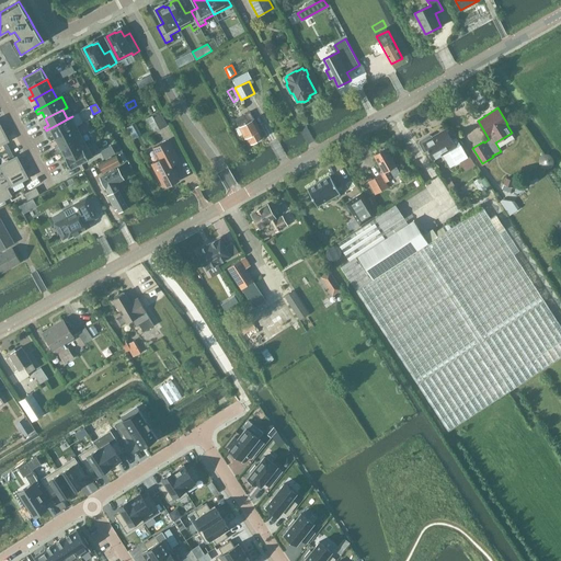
[(235,119),(244,138),(248,137),(251,144),(264,137),(250,112),(235,119)]
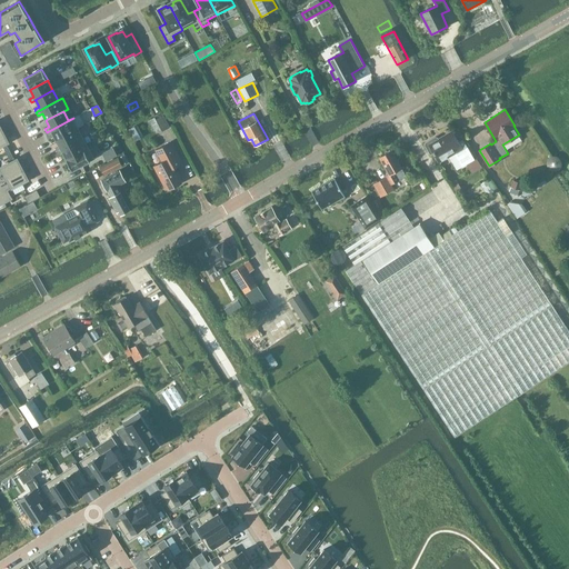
[(160,128),(162,131),(170,128),(163,116),(156,120),(160,128)]
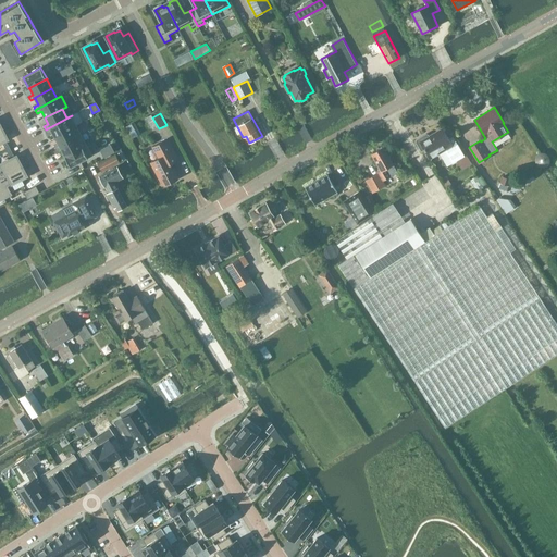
[(77,125),(72,115),(46,130),(48,133),(51,131),(54,137),(77,125)]
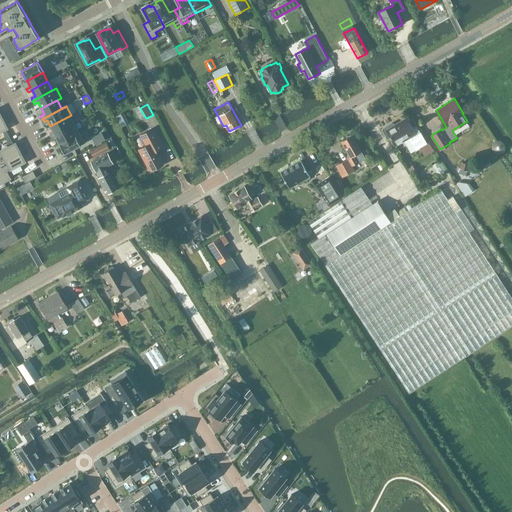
[(140,106),(134,109),(139,118),(144,115),(140,108),(140,106)]
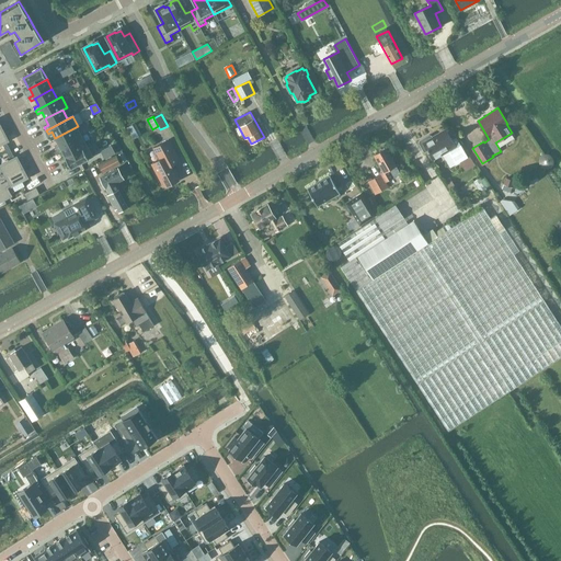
[(82,136),(78,126),(55,138),(59,145),(55,147),(56,150),(82,136)]
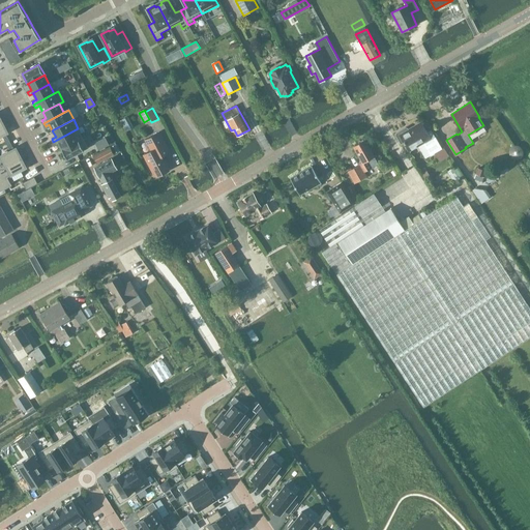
[(395,133),(395,134),(401,143),(403,142),(404,143),(405,143),(409,150),(422,142),(431,155),(442,148),(431,129),(428,131),(421,121),(408,129),(407,127),(405,127),(395,133)]
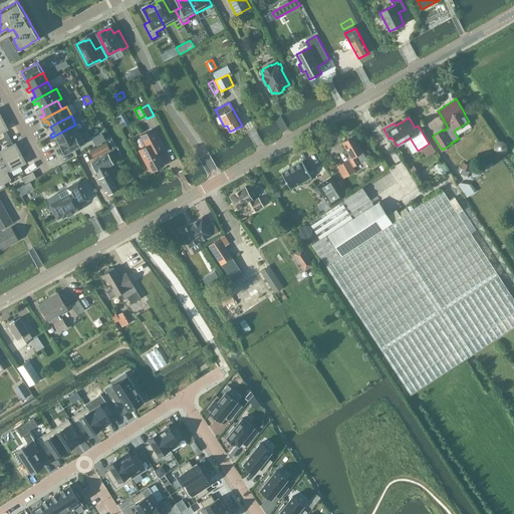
[(0,120),(0,133),(7,130),(6,126),(8,124),(5,118),(0,120)]
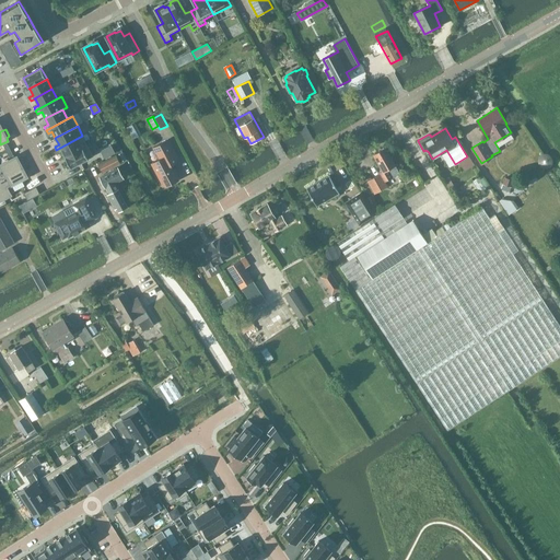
[(88,146),(82,136),(56,150),(58,153),(62,151),(66,156),(65,158),(66,158),(88,146)]
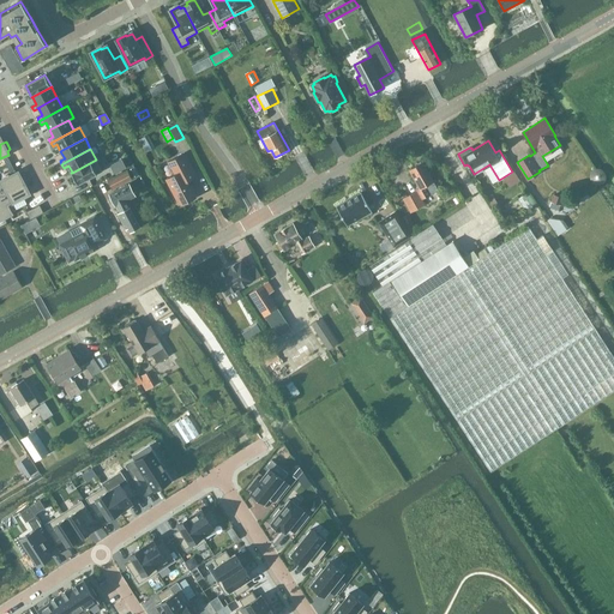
[(175,175),(167,180),(178,202),(180,200),(182,205),(196,198),(193,193),(196,192),(188,181),(197,176),(185,154),(169,162),(175,175)]
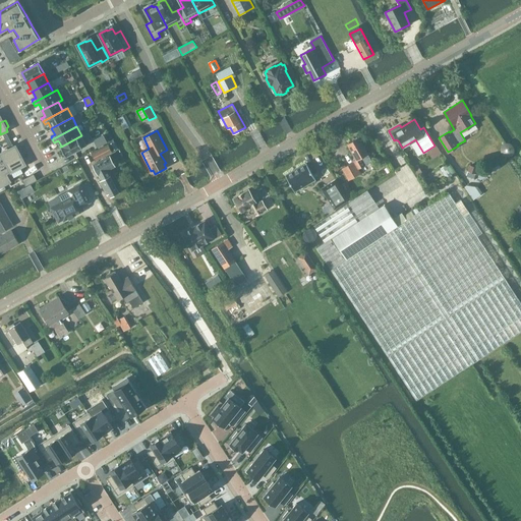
[(87,146),(81,135),(61,147),(66,157),(87,146)]
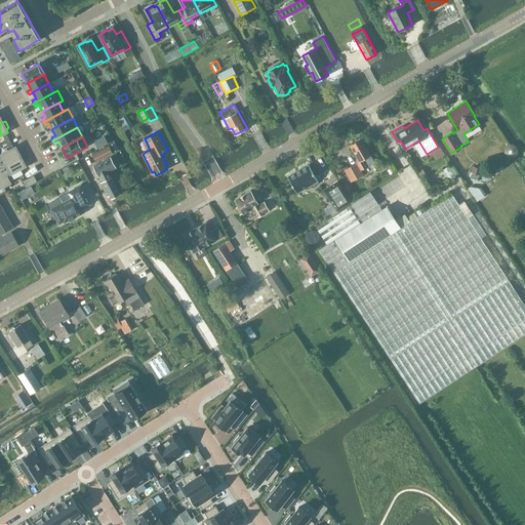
[(362,138),(350,146),(359,160),(356,162),(357,163),(345,170),(352,182),(363,175),(361,171),(374,163),(371,156),(362,138)]
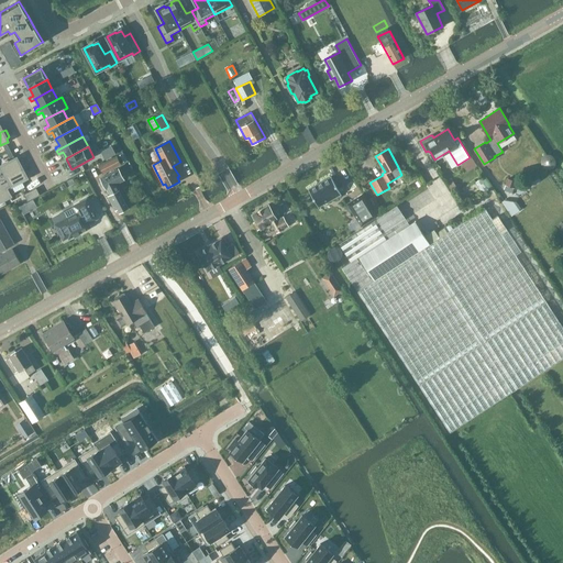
[(123,153),(118,156),(121,164),(127,161),(123,153)]
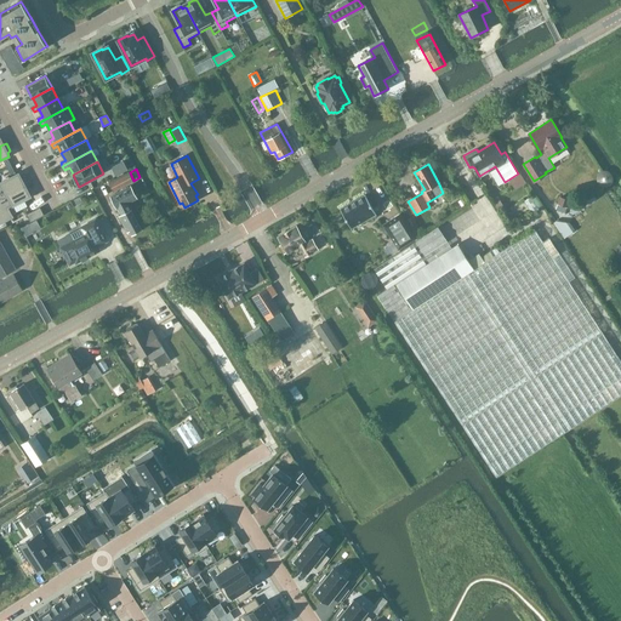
[(129,172),(109,183),(114,192),(134,181),(129,172)]
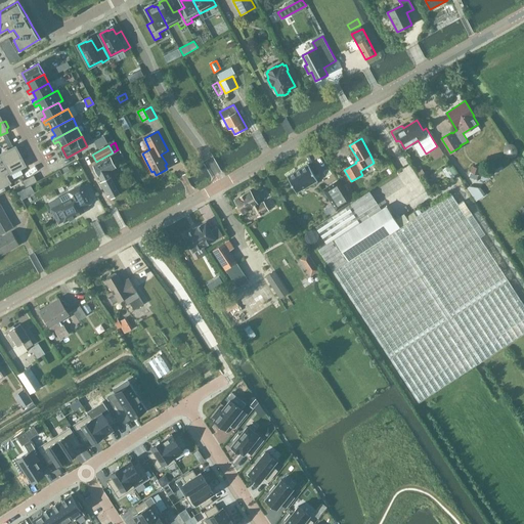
[(0,167),(24,156),(19,148),(17,150),(15,147),(0,155),(0,167)]
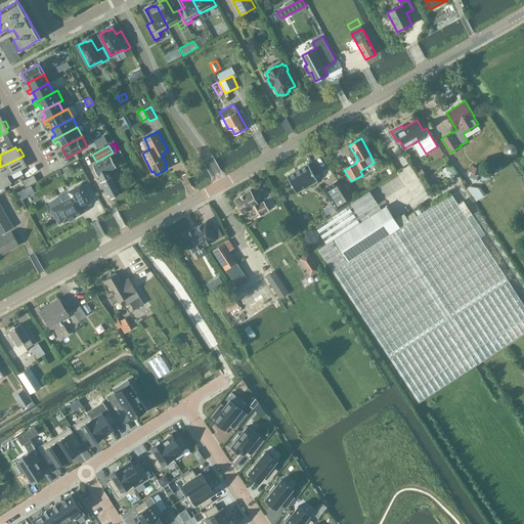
[(0,167),(0,178),(4,187),(12,183),(11,181),(10,182),(7,176),(26,166),(24,163),(27,162),(24,156),(0,167)]
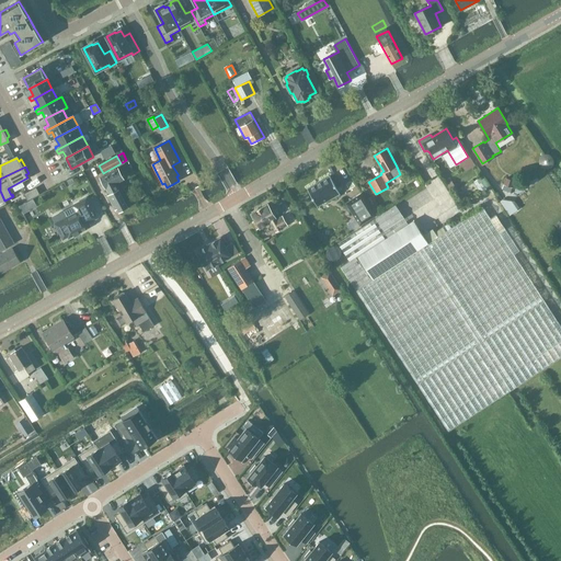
[(119,213),(128,207),(118,190),(115,184),(124,180),(118,169),(100,178),(106,189),(110,194),(107,195),(115,209),(117,208),(119,213)]
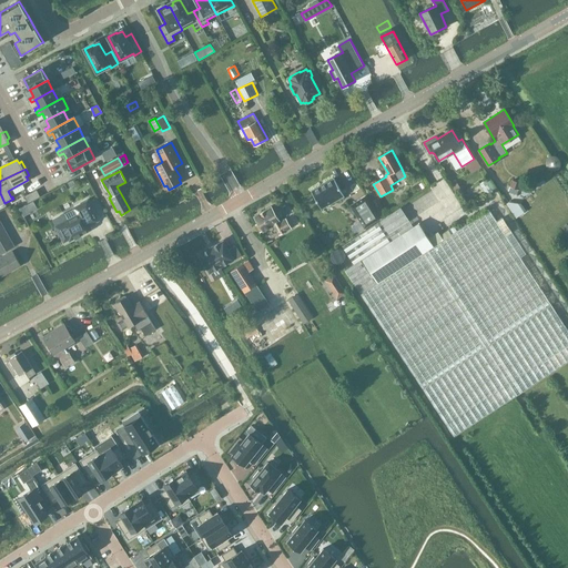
[(484,193),(493,190),(489,178),(479,181),(484,193)]
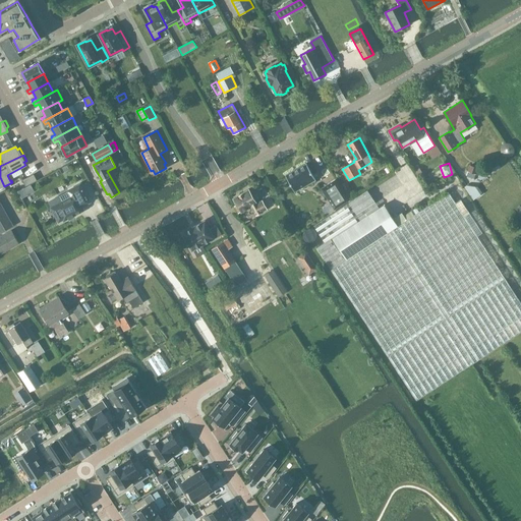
[(468,163),(465,175),(474,177),(477,166),(468,163)]
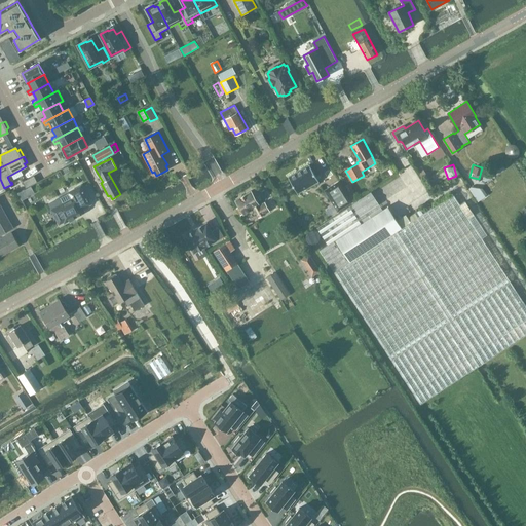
[(309,165),(288,178),(297,193),(318,181),(309,165)]
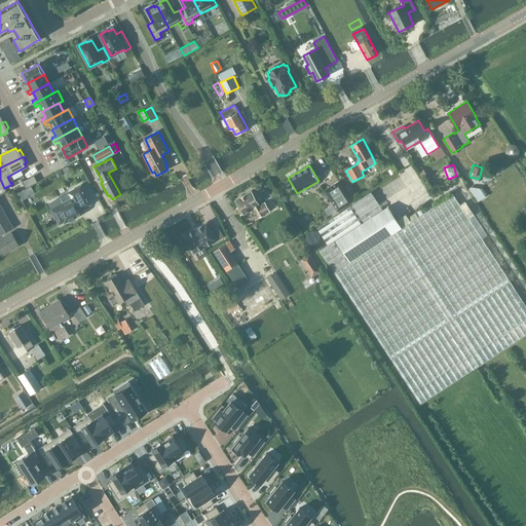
[(34,176),(23,182),(26,188),(37,182),(34,176)]
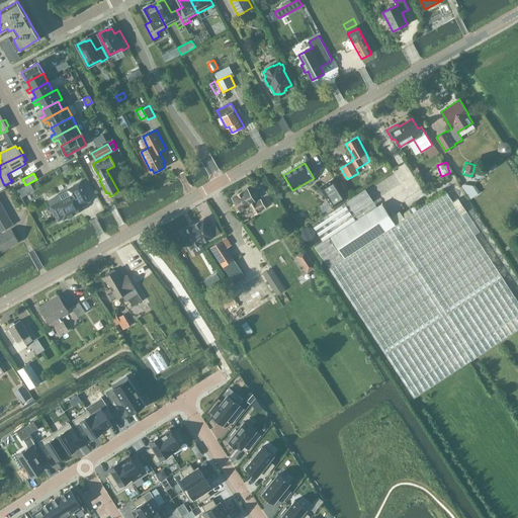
[(334,178),(320,187),(333,208),(347,198),(334,178)]
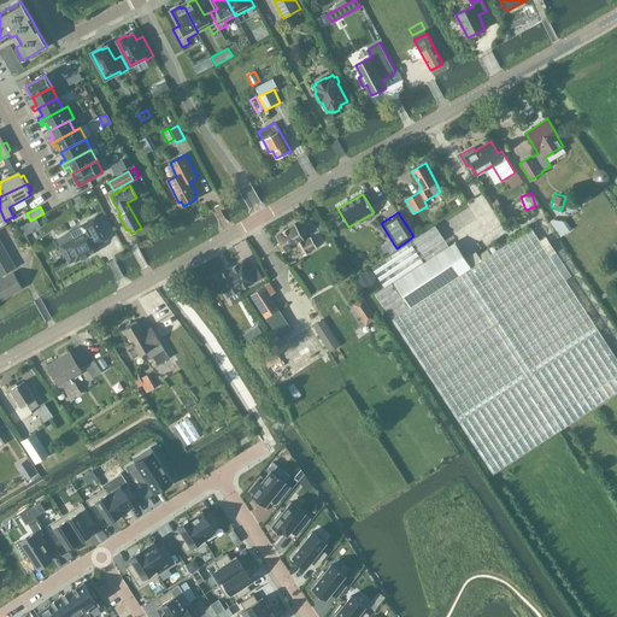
[(83,259),(82,259),(87,257),(88,257),(87,256),(99,250),(97,245),(106,240),(95,218),(81,227),(84,234),(74,240),(70,233),(58,239),(62,246),(60,246),(70,263),(75,259),(76,262),(81,258),(82,260),(83,259)]
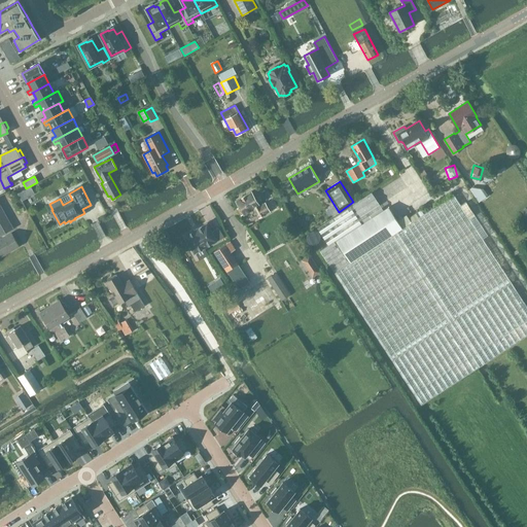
[(252,191),(236,201),(244,215),(254,209),(259,218),(266,214),(265,214),(269,211),(270,209),(267,205),(265,204),(260,207),(252,191)]
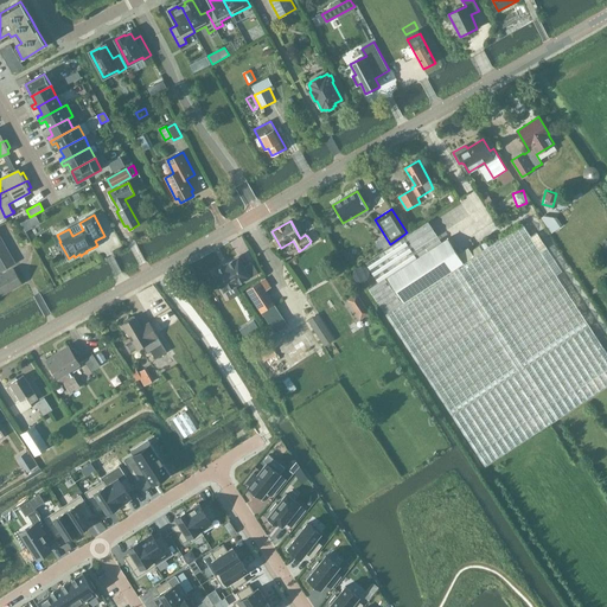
[(428,222),(365,263),(377,282),(388,276),(389,278),(441,242),(428,222)]
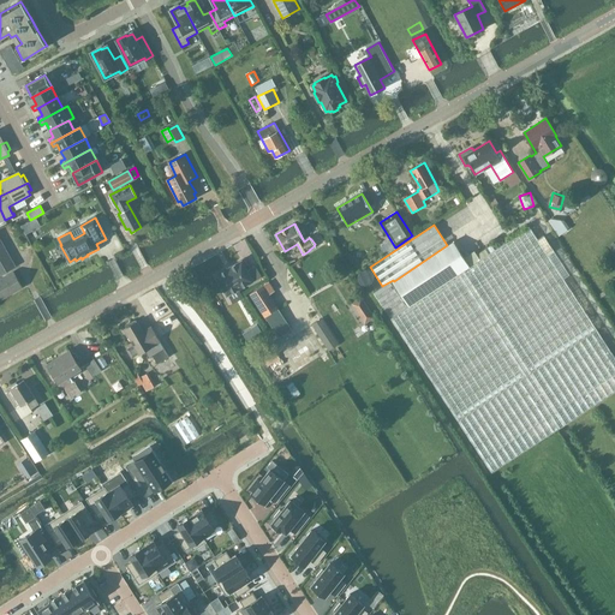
[(614,354),(531,226),(471,266),(410,305),(394,281),(393,280),(382,286),(374,292),(493,472),(614,392),(614,354)]
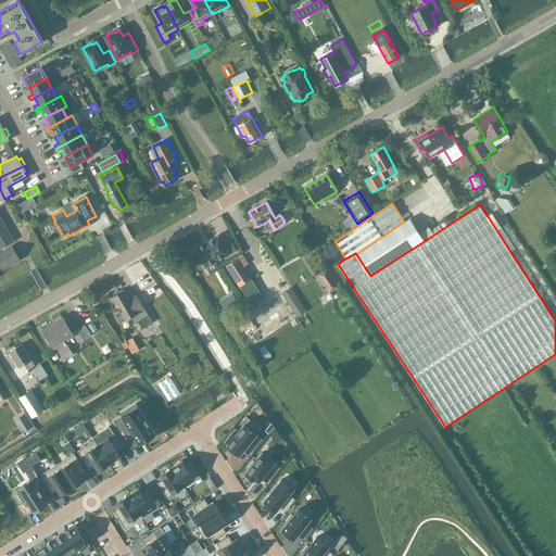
[(1,217),(0,217),(0,248),(14,241),(1,217)]
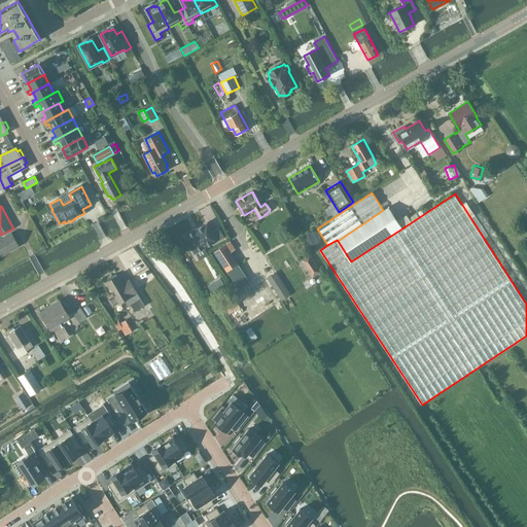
[(383,210),(338,241),(351,261),(403,227),(389,207),(383,210)]
